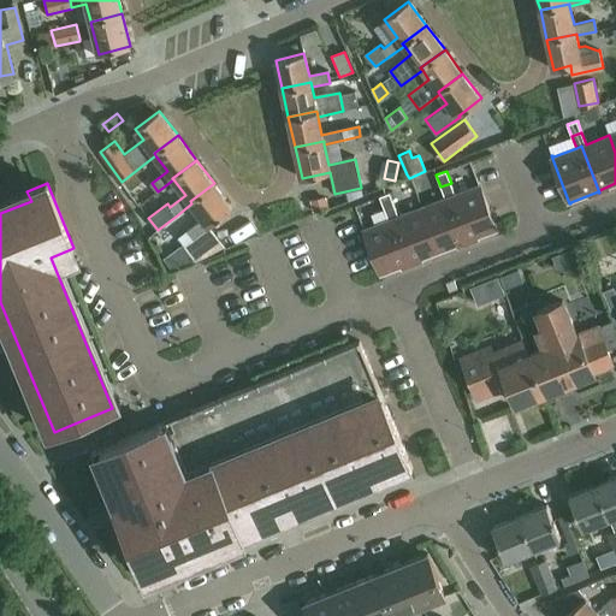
[(190,201),(191,203),(202,218),(178,236),(196,261),(225,247),(209,225),(232,208),(214,183),(190,201)]
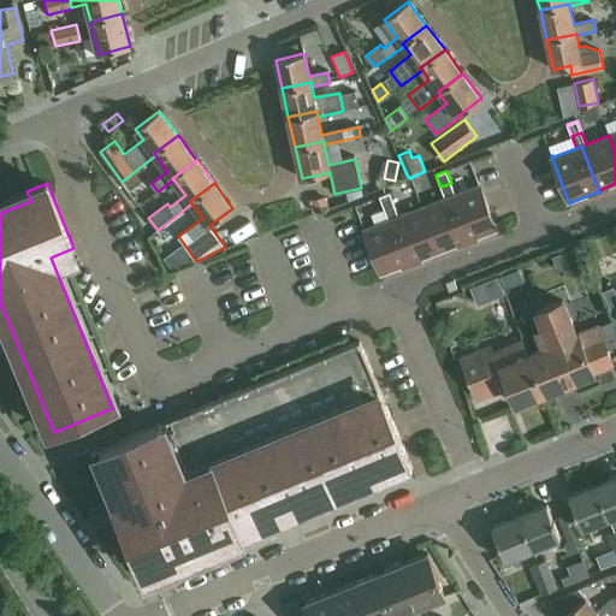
[(468,241),(496,230),(496,232),(497,231),(479,183),(478,184),(478,185),(455,194),(451,183),(440,187),(445,199),(450,196),(468,243),(468,242),(468,241)]
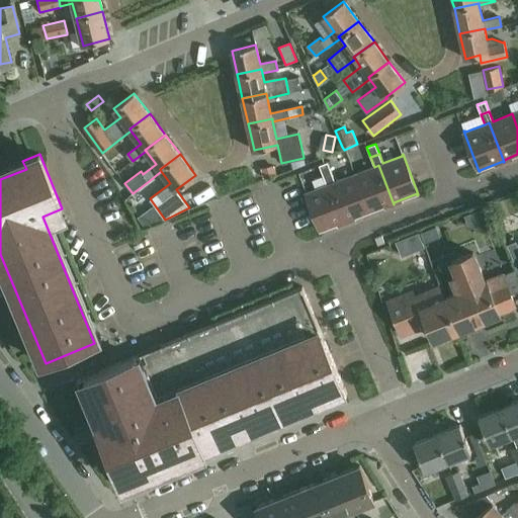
[(332,172),(328,162),(319,165),(323,175),(332,172)]
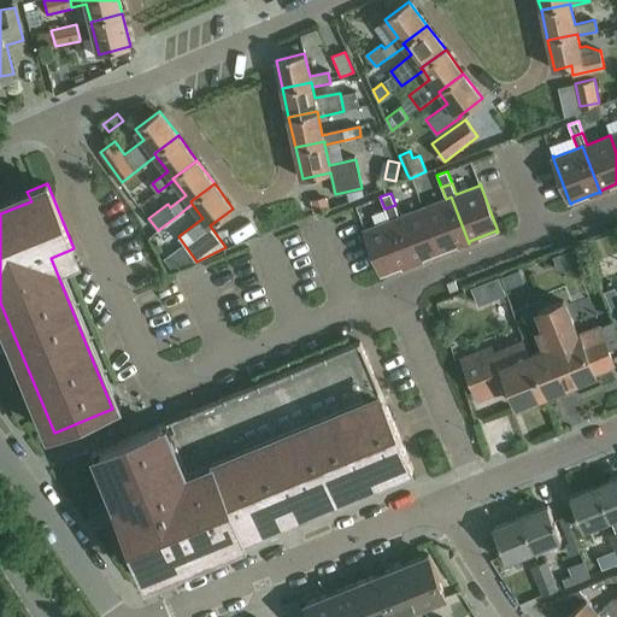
[(311,199),(313,211),(329,207),(327,195),(311,199)]
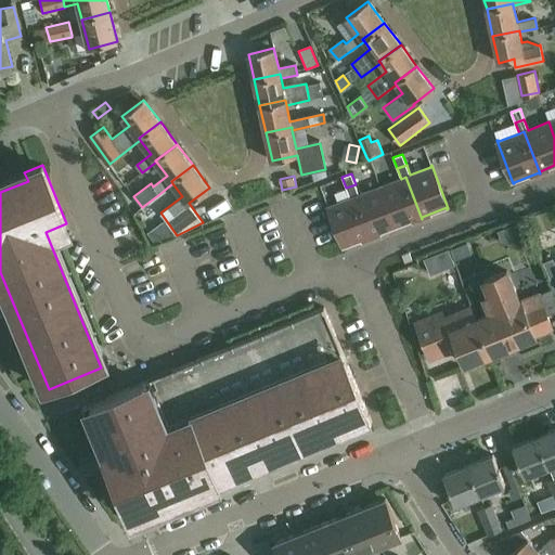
[(405,177),(401,179),(381,186),(396,229),(397,228),(397,227),(421,218),(421,219),(422,219),(405,177)]
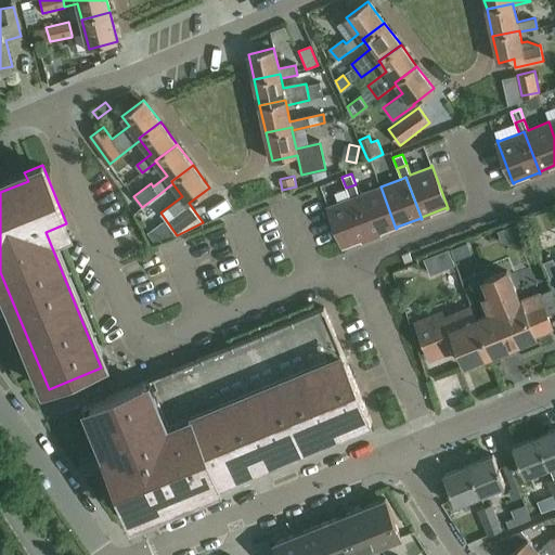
[(381,186),(359,194),(356,184),(346,188),(350,198),(355,196),(371,239),(371,237),(371,236),(395,228),(396,229),(381,186)]
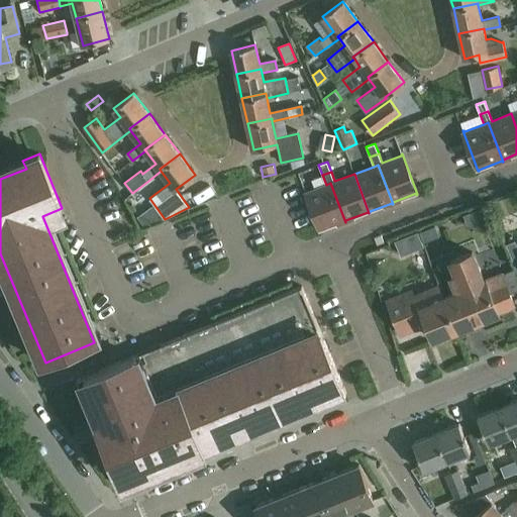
[(321,229),(344,221),(344,222),(345,222),(330,183),(326,185),(307,192),(306,191),(305,191),(320,231),(322,231),(321,229)]
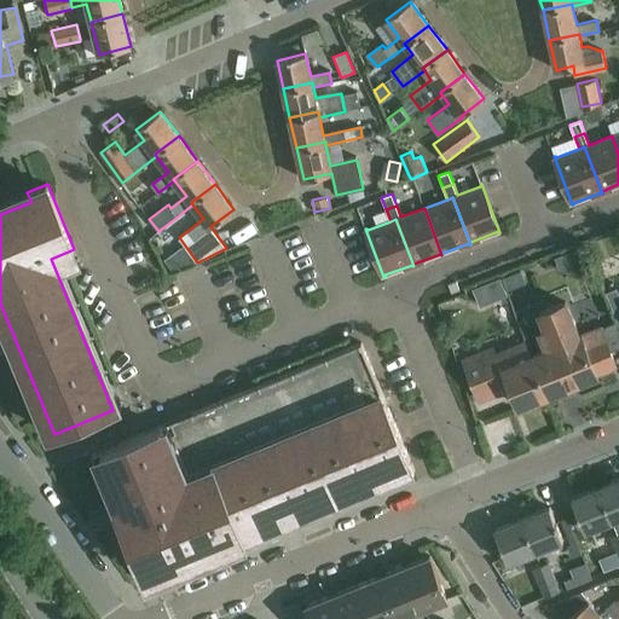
[(491,301),(484,284),(474,288),(481,305),(491,301)]
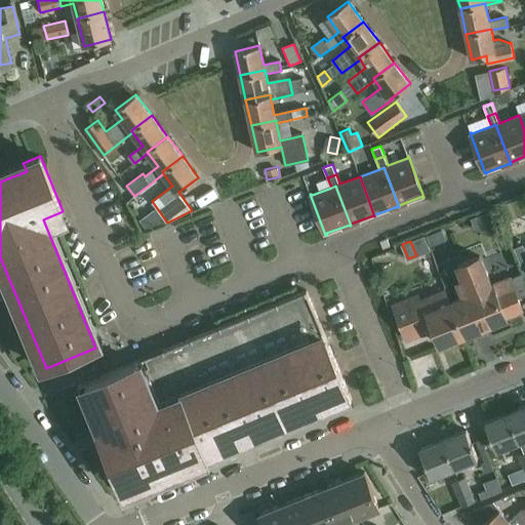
[(465,296),(451,303),(450,303),(463,336),(472,332),(475,334),(482,332),(482,329),(507,319),(506,316),(520,310),(509,280),(491,286),(479,257),(457,266),(462,279),(458,281),(465,296)]
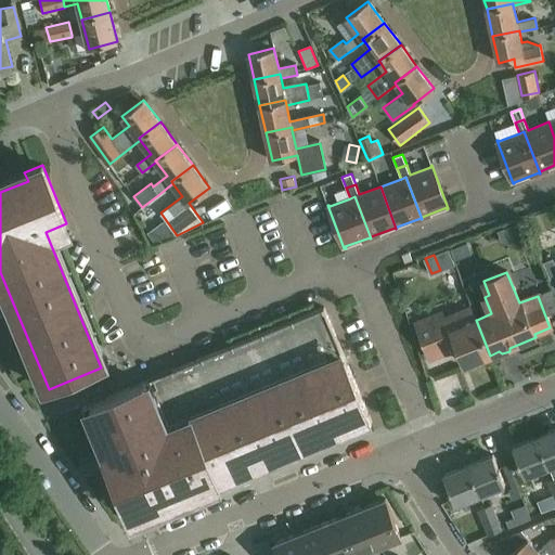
[(441,314),(435,317),(416,324),(430,360),(449,352),(448,347),(456,344),(465,365),(470,363),(473,365),(480,362),(481,359),(490,356),(476,320),(477,320),(470,304),(442,315),(441,314)]
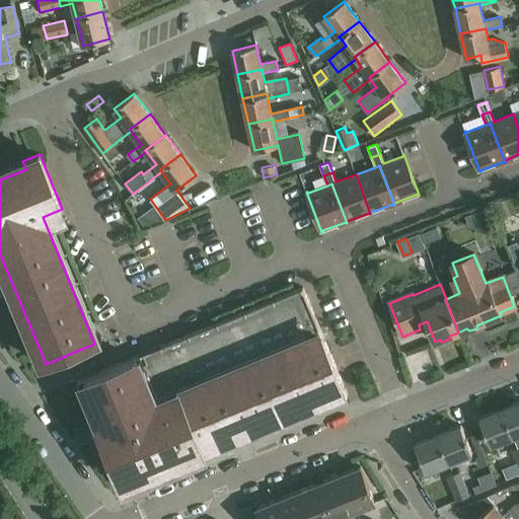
[(163,355),(138,366),(135,357),(76,381),(121,489),(182,463),(183,463),(208,453),(348,394),(303,287),(160,347),(163,355)]
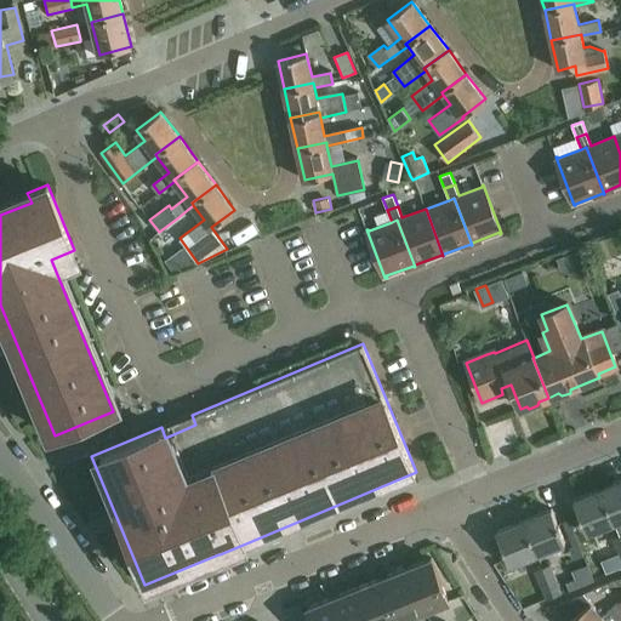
[(620,479),(602,488),(615,522),(620,536),(620,535),(620,479)]
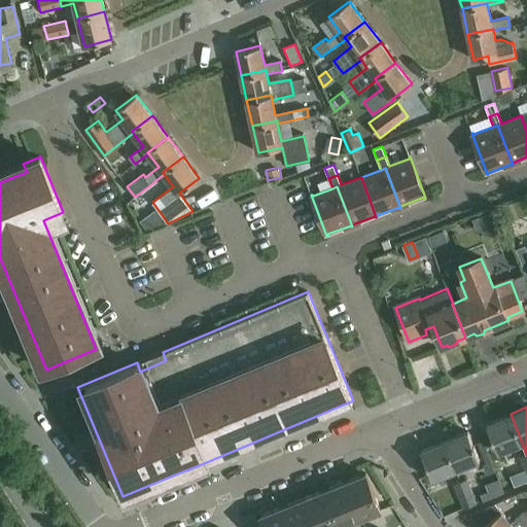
[(487,424),(487,425),(495,444),(498,453),(522,443),(511,414),(487,424)]
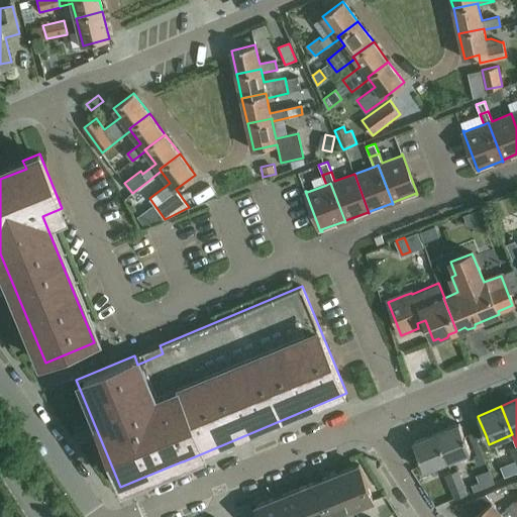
[(435,433),(447,462),(470,453),(458,424),(435,433)]
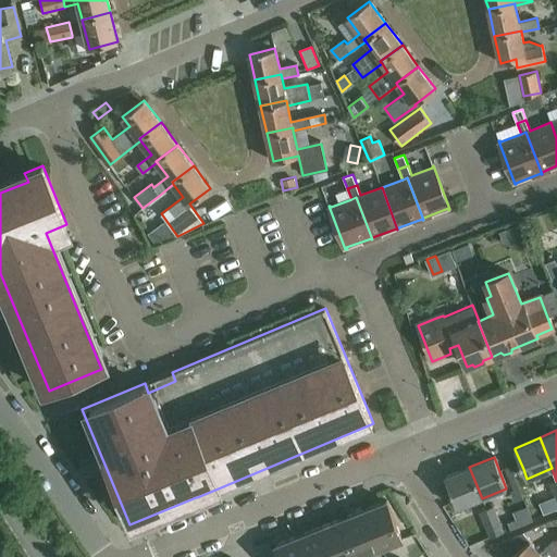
[(482,498),(469,467),(444,478),(457,508),(482,498)]
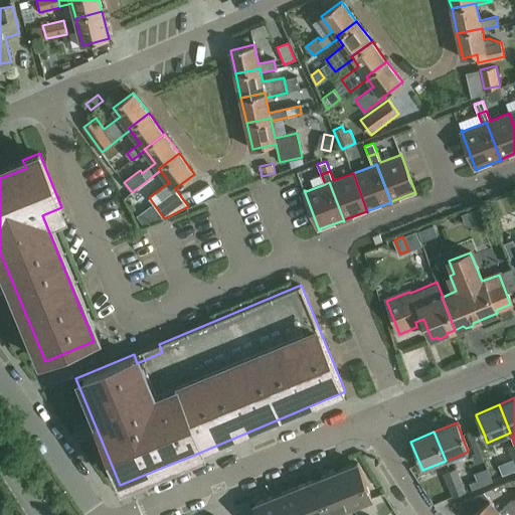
[(372,498),(357,463),(337,471),(351,506),(372,498)]
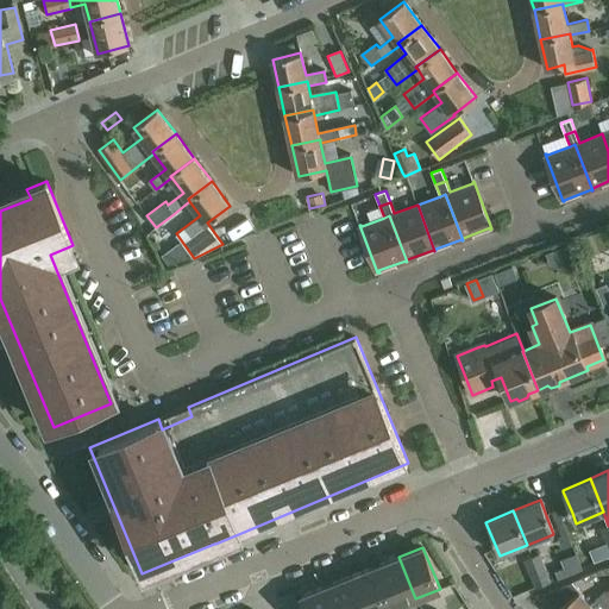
[(578,551),(562,552),(564,569),(581,566),(578,551)]
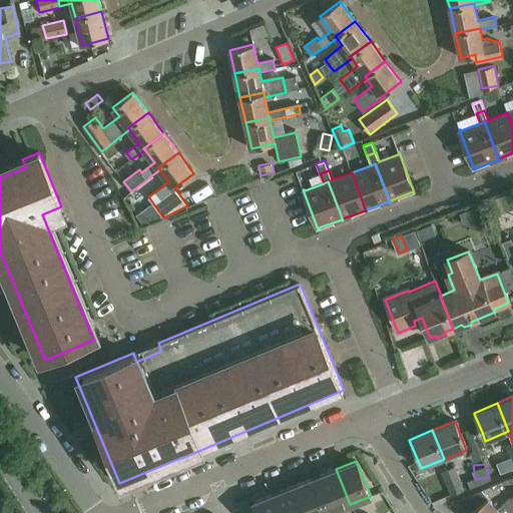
[(453,482),(459,480),(454,467),(442,472),(446,482),(452,480),(453,482)]
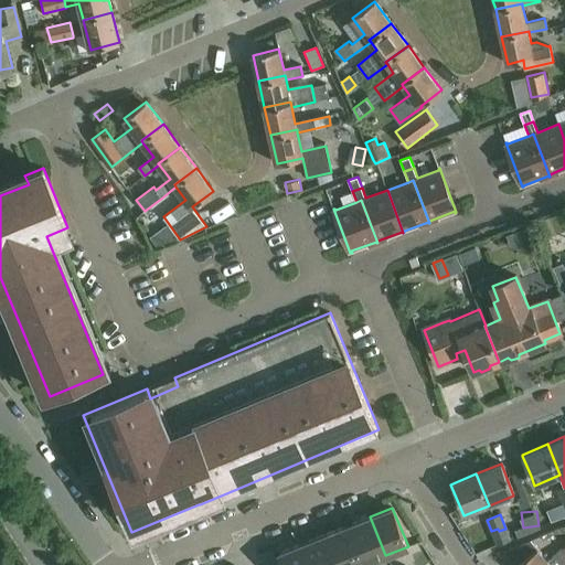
[(385,555),(370,516),(347,525),(363,564),(385,555)]
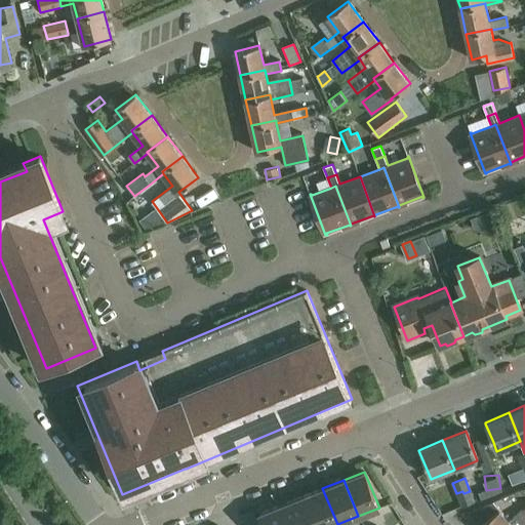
[(335,524),(337,524),(322,488),(301,496),(313,524),(335,524)]
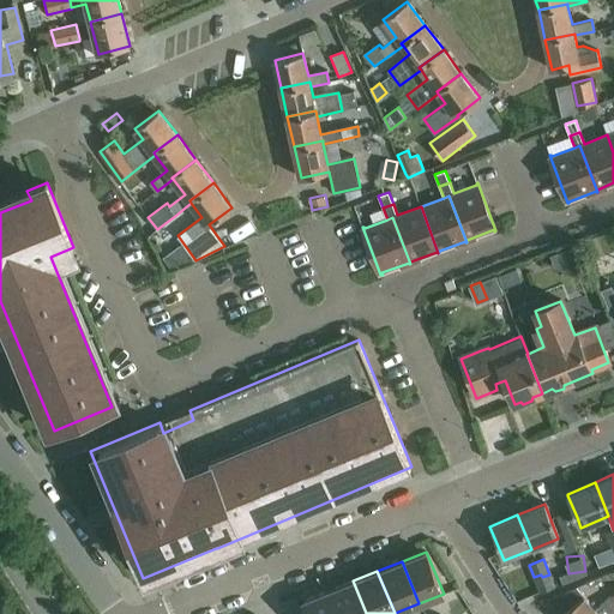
[(554,587),(549,575),(542,577),(541,575),(534,577),(540,593),(554,587)]
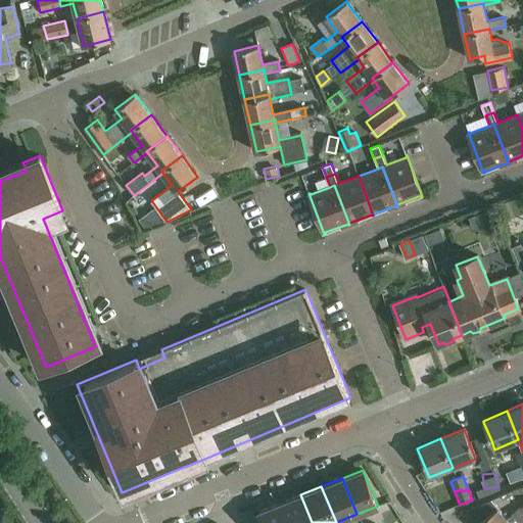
[(312,522),(300,494),(280,503),(288,522),(312,522)]
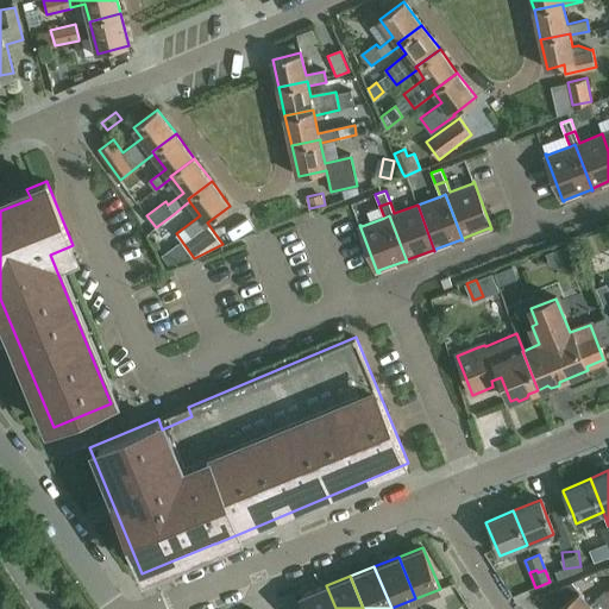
[(571,583),(542,594),(554,608),(603,608),(608,604),(608,598),(603,592),(589,604),(571,583)]
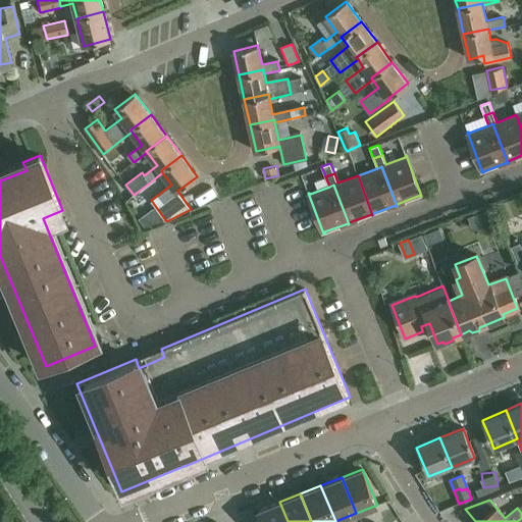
[(288,521),(279,502),(258,511),(262,521),(288,521)]
